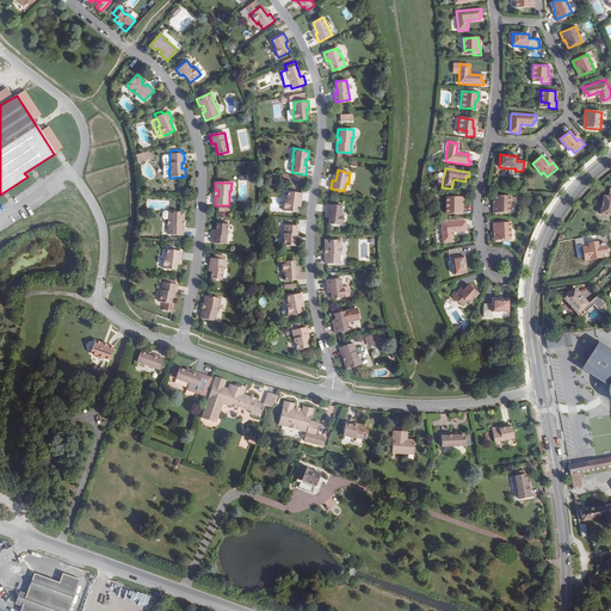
[(610,187),(610,189),(609,197),(604,196),(600,214),(610,216),(610,187)]
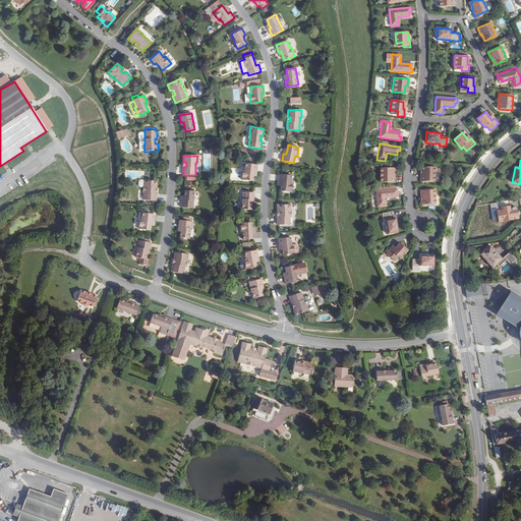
[(257,165),(255,165),(245,164),(244,170),(243,170),(241,180),(252,181),(253,176),(254,172),(256,172),(257,165)]
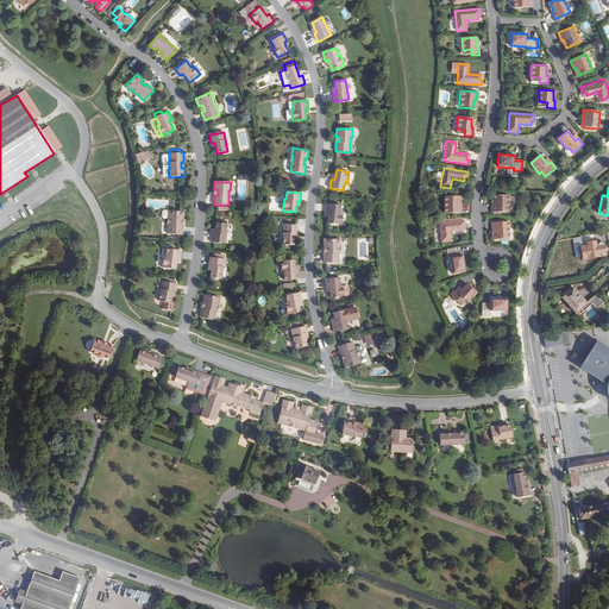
[(508,194),(494,194),(494,203),(491,203),(491,212),(500,212),(500,206),(508,206),(508,194)]
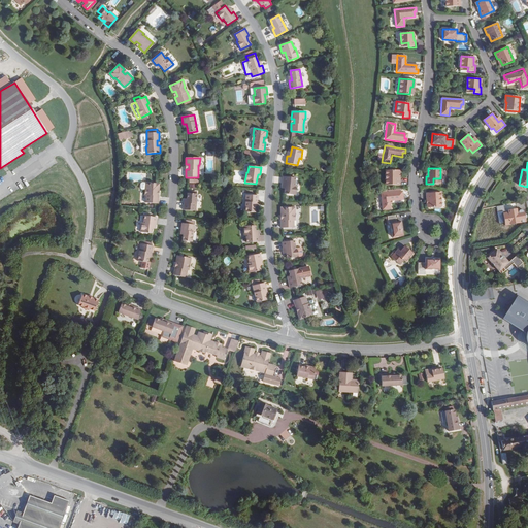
[(399,170),(387,170),(386,180),(394,180),(393,186),(400,186),(400,178),(398,178),(399,170)]
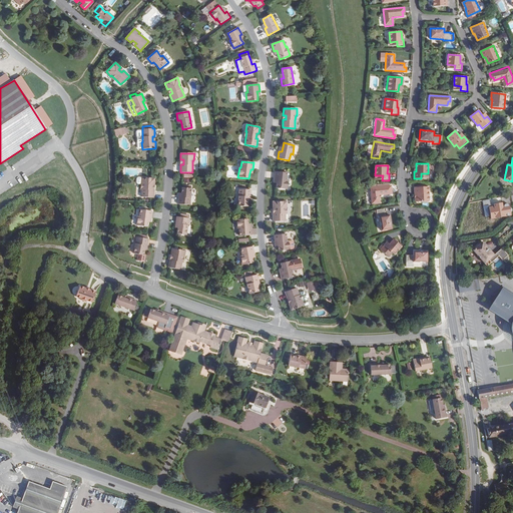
[(288,173),(277,171),(276,171),(275,179),(278,179),(277,183),(277,188),(288,189),(289,180),(287,179),(288,173)]
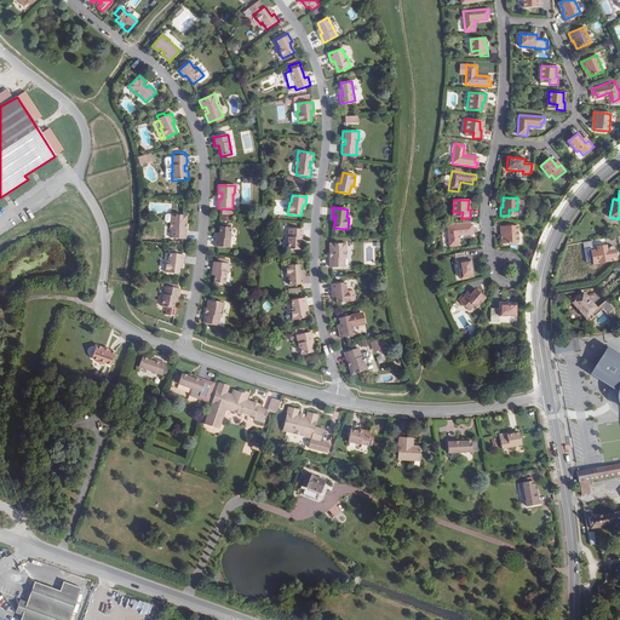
[(188,216),(185,216),(171,214),(171,223),(172,223),(172,229),(171,239),(183,239),(185,239),(187,230),(183,229),(184,224),(187,224),(188,216)]
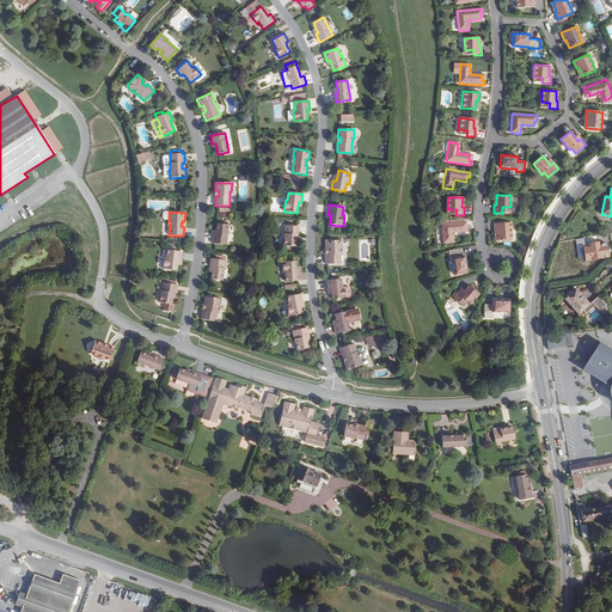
[(467,227),(467,221),(442,224),(444,243),(454,243),(453,233),(465,232),(465,227),(467,227)]
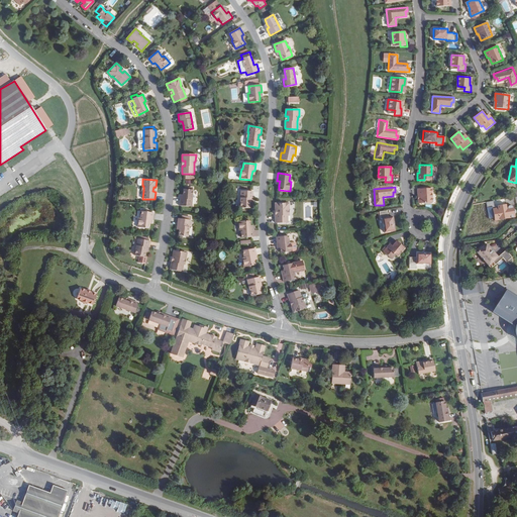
[(180,206),(181,206),(192,207),(193,190),(184,189),(183,195),(183,199),(180,199),(180,206)]
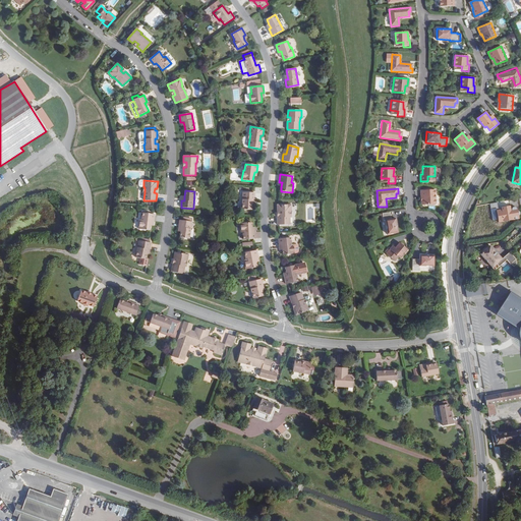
[(435,191),(420,191),(420,198),(422,198),(422,206),(435,206),(435,191)]
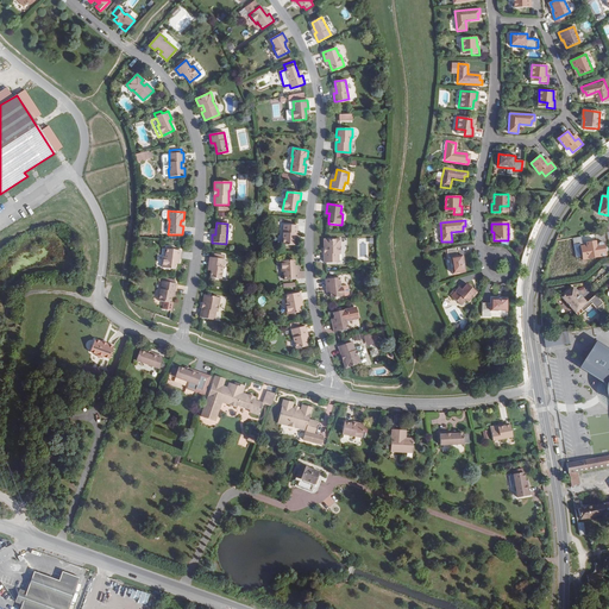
[(297,225),(296,225),(283,225),(283,245),(294,245),(294,239),(295,234),(297,234),(297,225)]
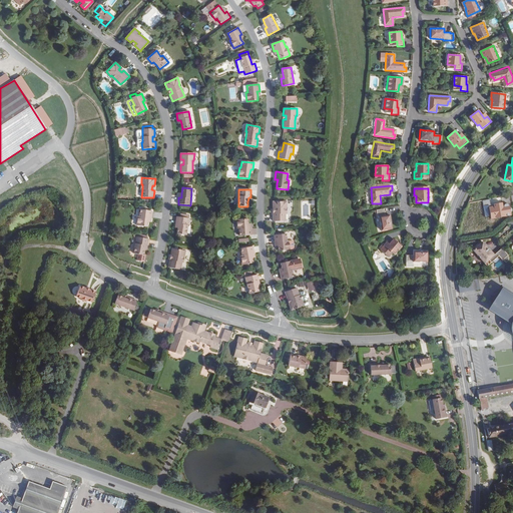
[(274,221),(275,221),(286,221),(286,213),(286,208),(287,208),(287,201),(275,201),(273,201),(273,208),(276,208),(276,213),(274,213),(274,221)]
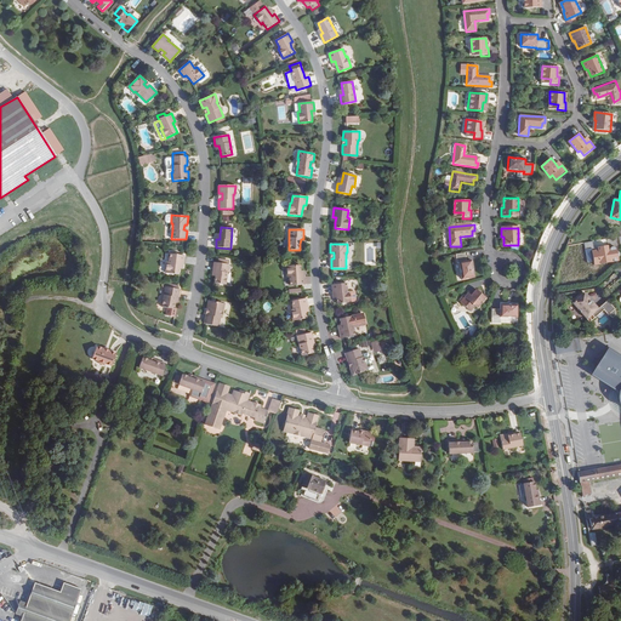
[(616,248),(608,250),(608,245),(594,248),(596,250),(592,251),(592,255),(591,256),(590,257),(590,260),(592,261),(593,262),(594,265),(619,261),(616,248)]
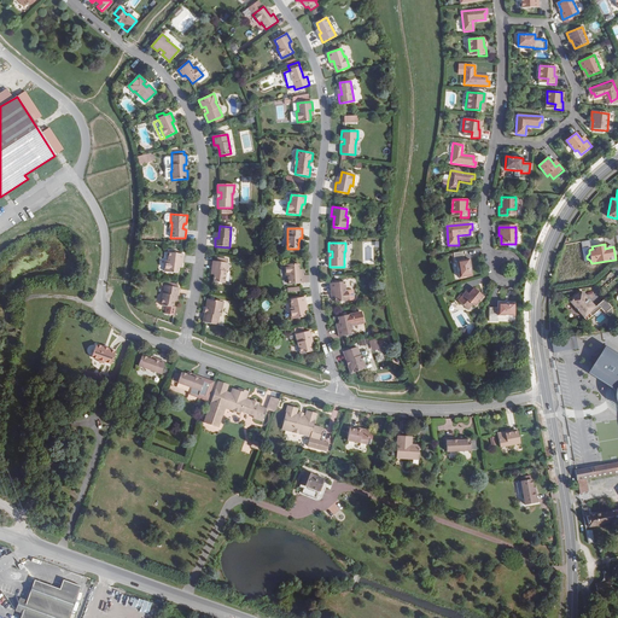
[(184,254),(181,254),(169,252),(168,261),(165,261),(164,272),(178,273),(179,267),(179,263),(182,263),(184,254)]
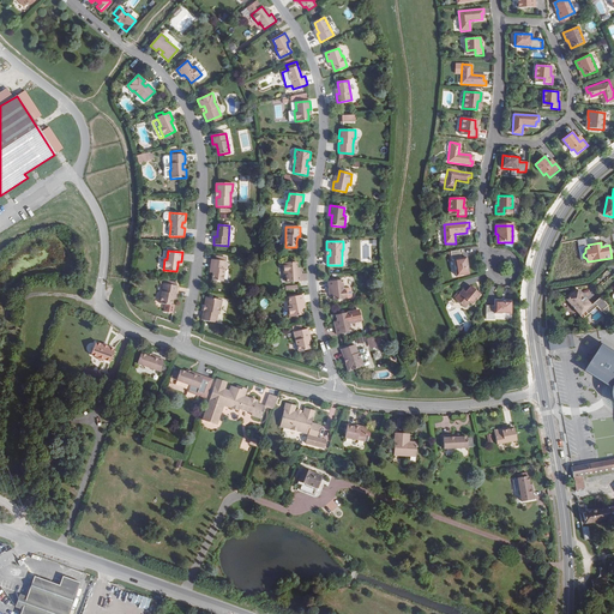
[(457,276),(469,274),(467,258),(461,258),(459,251),(451,252),(452,260),(453,259),(457,276)]
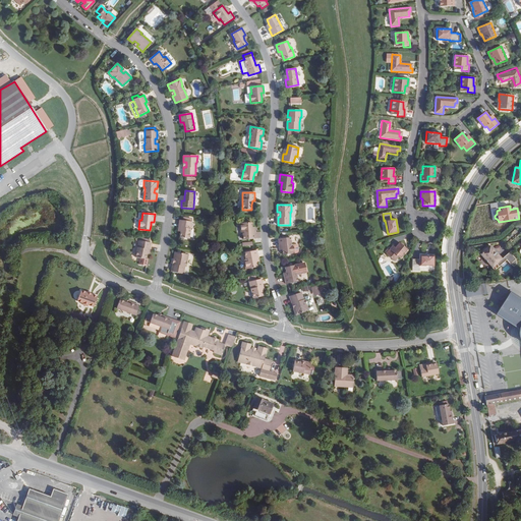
[(183,221),(179,220),(178,228),(181,228),(181,232),(180,237),(189,239),(191,222),(191,219),(183,218),(183,221)]
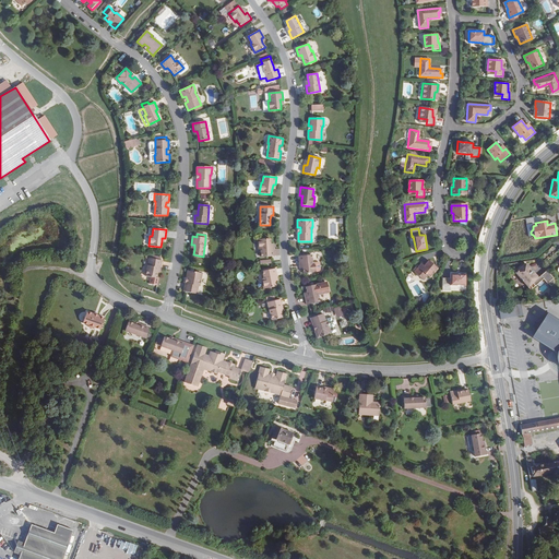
[(261,257),(272,257),(274,257),(274,248),(271,249),(271,245),(270,239),(258,239),(259,249),(261,249),(261,257)]
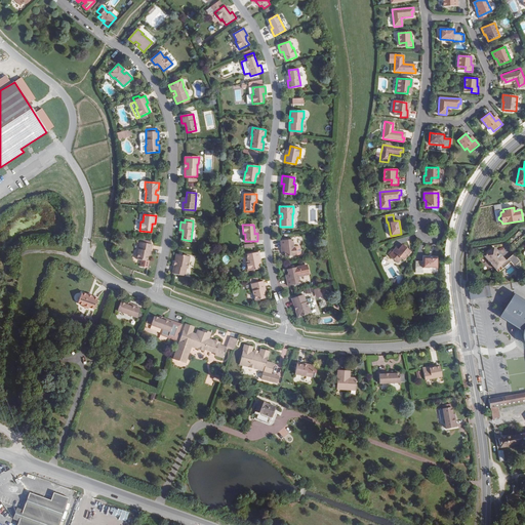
[(292,239),(282,240),(281,241),(281,248),(284,248),(284,252),(285,256),(296,255),(295,247),(295,246),(293,246),(292,239)]
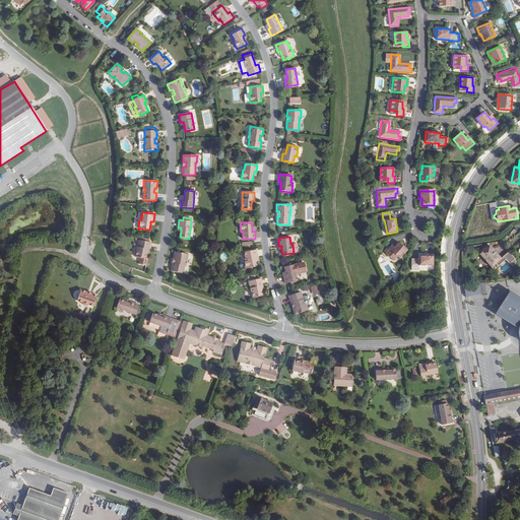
[(139,238),(138,240),(135,257),(145,259),(146,253),(146,249),(149,250),(150,242),(148,242),(149,240),(139,238)]
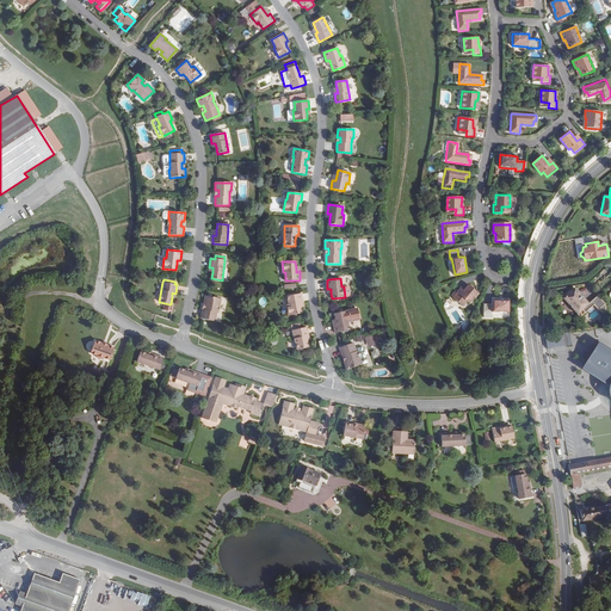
[(457,292),(452,297),(463,307),(467,301),(469,303),(477,292),(468,285),(463,291),(460,295),(457,292)]
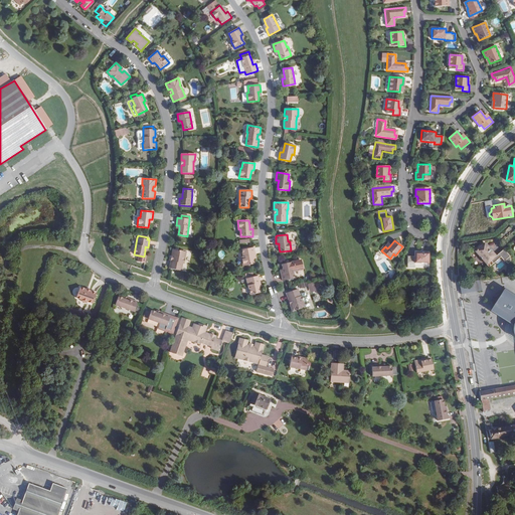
[(497,256),(496,256),(485,243),(475,251),(487,266),(489,264),(491,267),(494,264),(491,262),(497,256)]
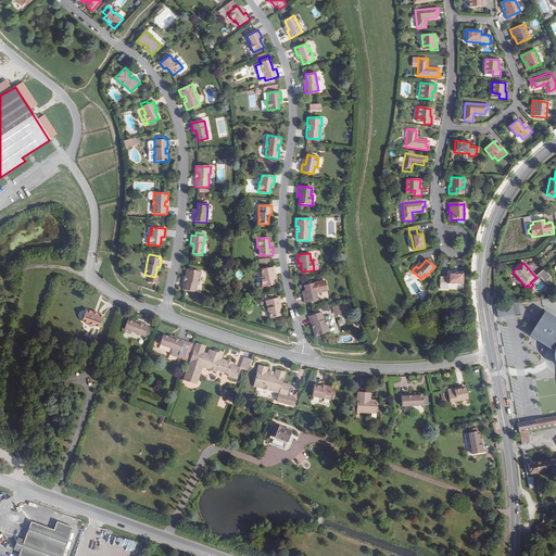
[(274,267),(272,267),(261,269),(263,277),(261,278),(263,288),(274,286),(275,285),(274,280),(273,276),(275,275),(274,267)]
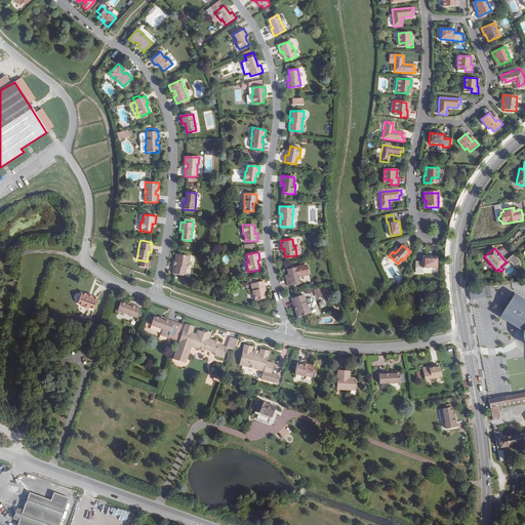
[(190,256),(178,254),(176,254),(175,260),(177,261),(176,267),(174,266),(172,274),(174,274),(185,276),(187,269),(188,264),(189,264),(190,256)]
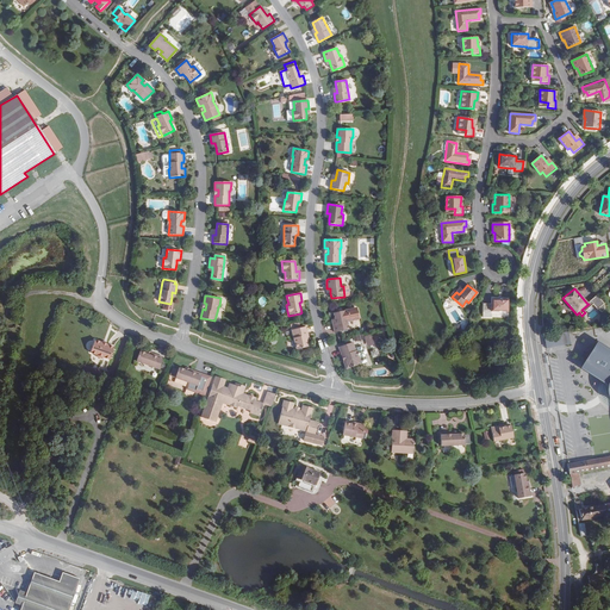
[(604,304),(597,296),(590,302),(593,305),(598,310),(604,304)]
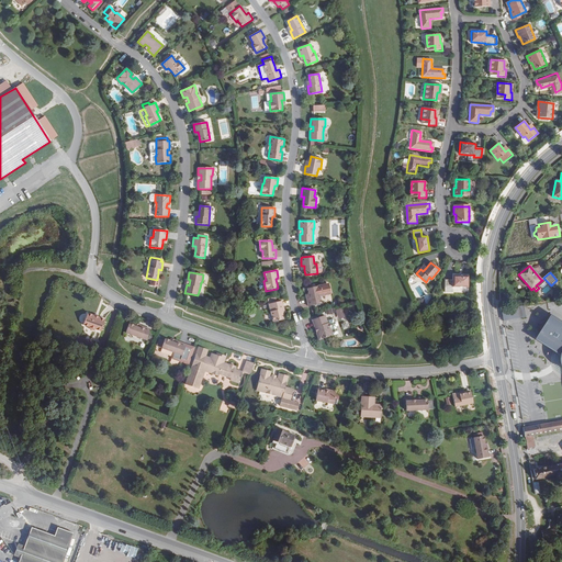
[(467,288),(468,277),(452,276),(451,280),(444,279),(442,291),(450,292),(451,287),(467,288)]
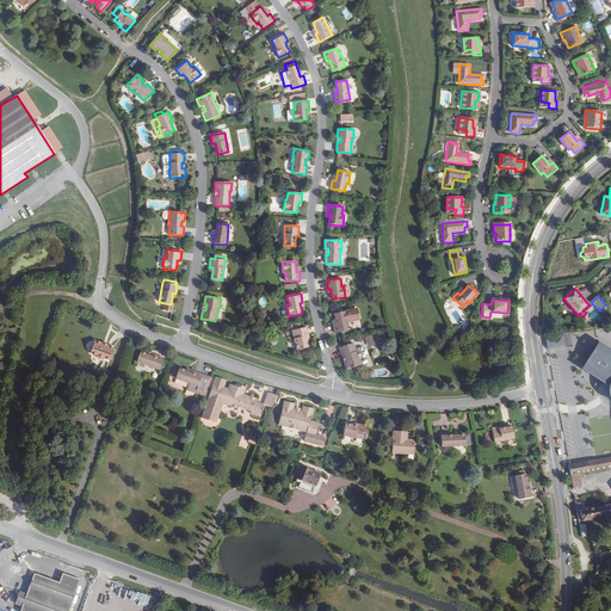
[(588,304),(590,304),(582,310),(586,313),(594,306),(591,302),(588,304)]
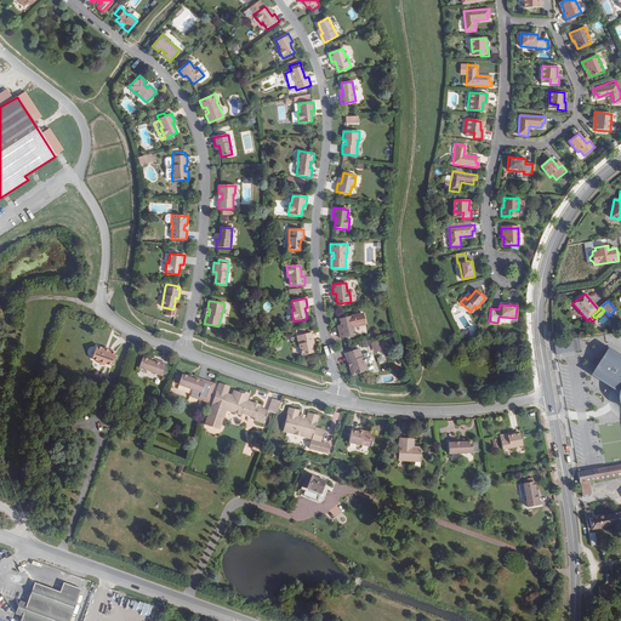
[(355,336),(353,328),(364,325),(365,323),(364,315),(362,314),(340,319),(341,324),(342,329),(339,330),(341,339),(343,339),(355,336)]
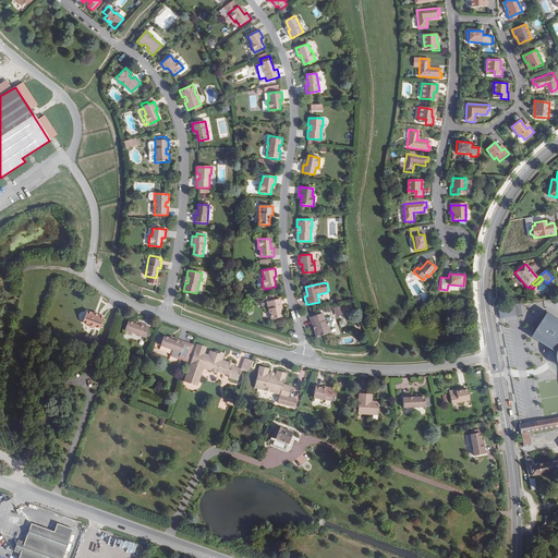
[(278,299),(267,302),(271,319),(281,317),(280,312),(279,307),(281,306),(280,299),(278,299)]
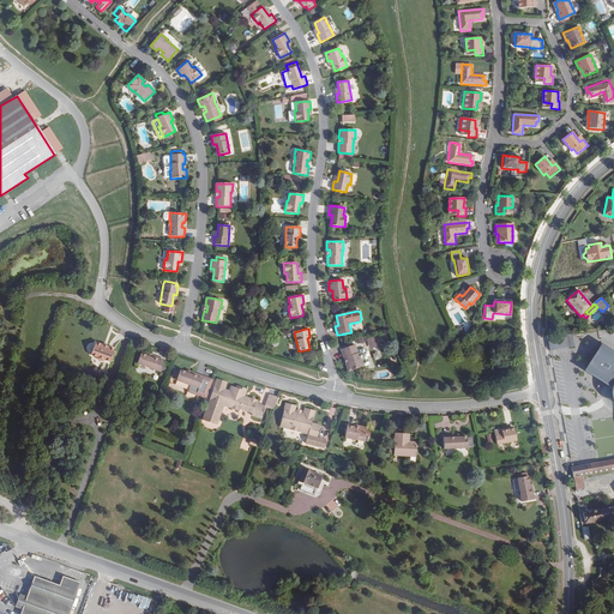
[(551,350),(575,345),(572,333),(548,337),(551,350)]
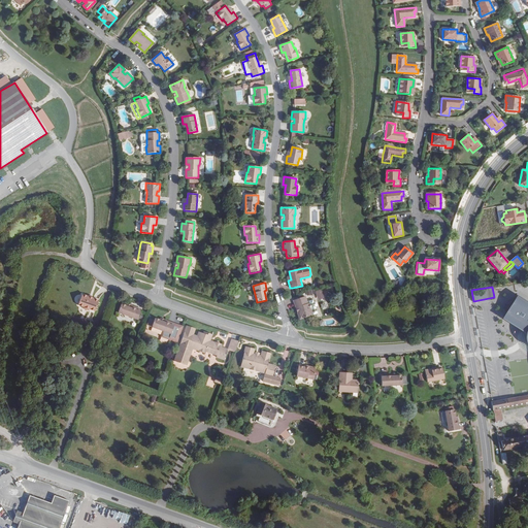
[(322,289),(317,291),(319,299),(325,297),(322,289)]
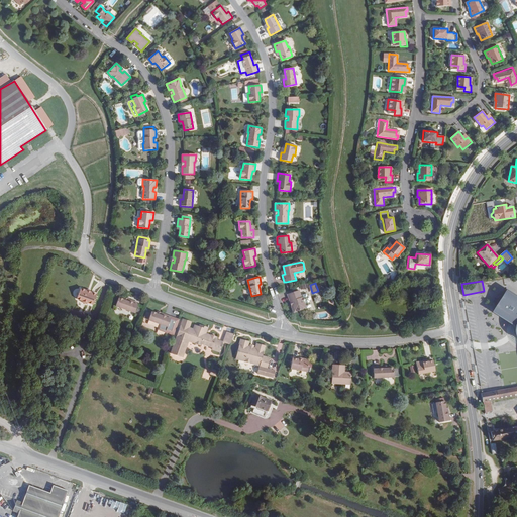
[(97,294),(81,288),(77,299),(93,305),(97,294)]
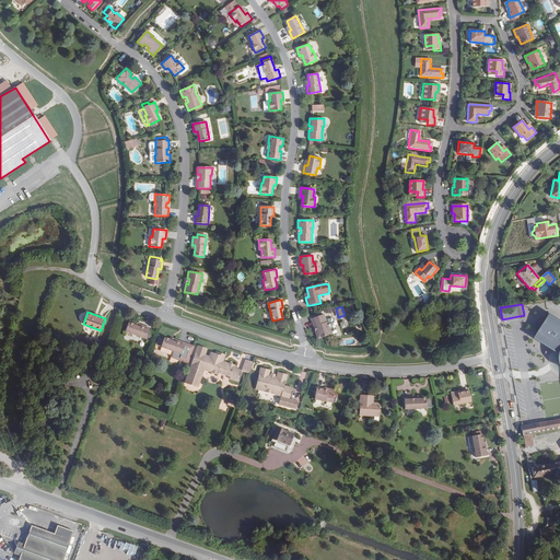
[(324,314),(313,318),(311,318),(314,326),(316,326),(318,330),(315,331),(317,339),(331,334),(337,333),(335,326),(336,325),(337,324),(336,321),(335,319),(333,321),(333,317),(326,319),(324,314)]
